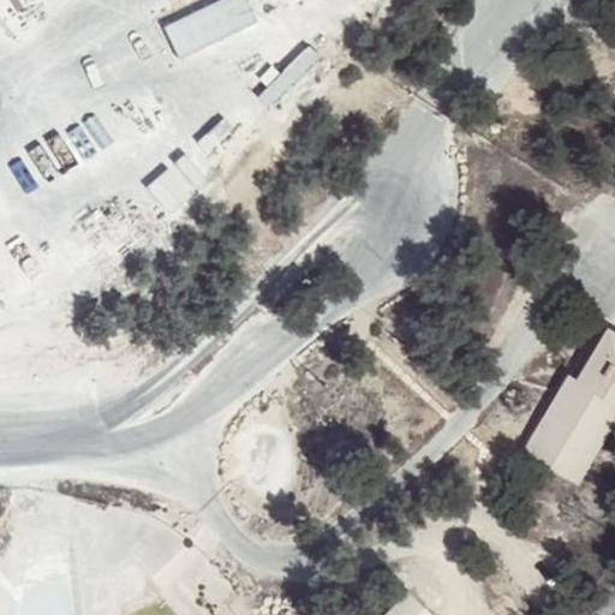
[(246,0),(220,0),(162,27),(178,59),(257,22),(246,0)]
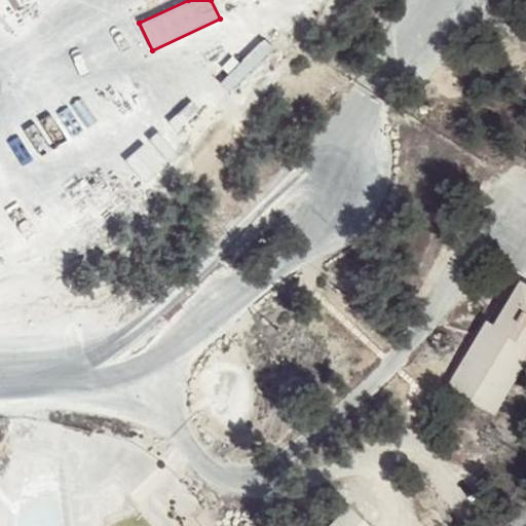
[(226,77),(236,87),(278,45),(268,35),(226,77)]
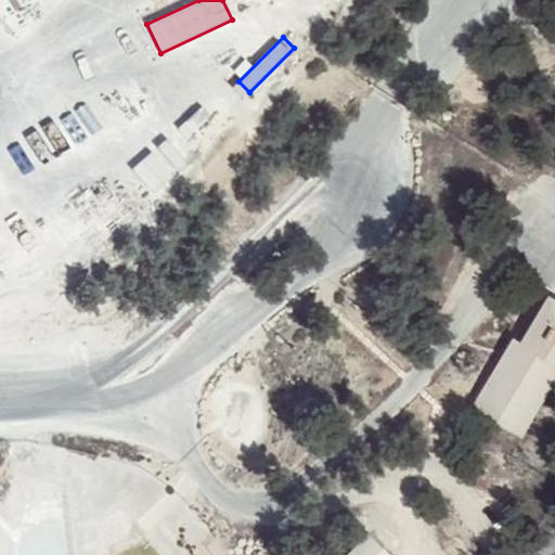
[(158,190),(192,159),(170,136),(137,166),(158,190)]
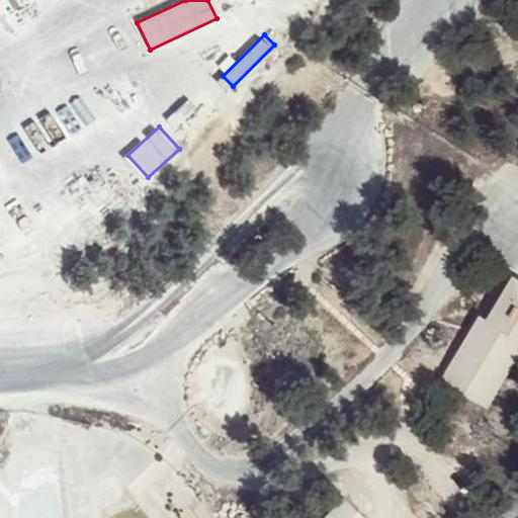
[(517,277),(514,275),(488,322),(482,333),(469,327),(441,377),(488,405),(517,351),(517,277)]
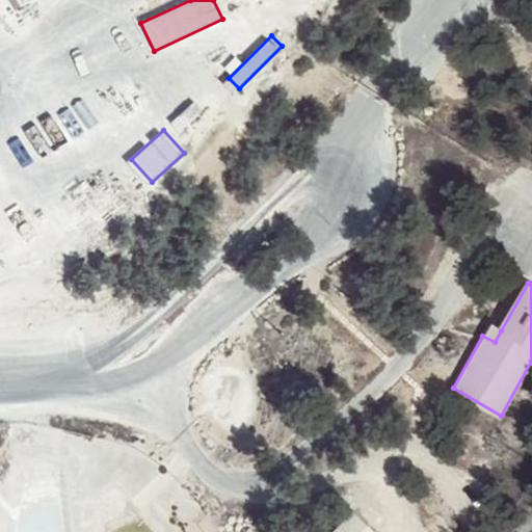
[(489,323),(482,336),(495,342),(501,330),(489,323)]
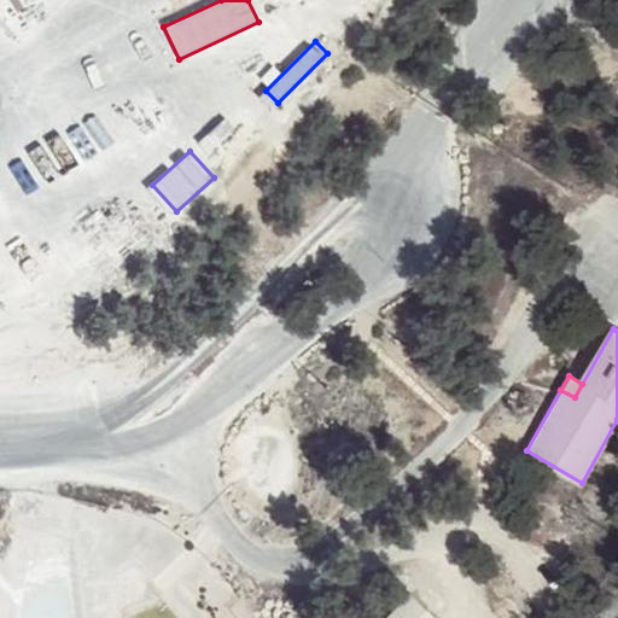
[(432,617),(407,595),(385,617),(432,617)]
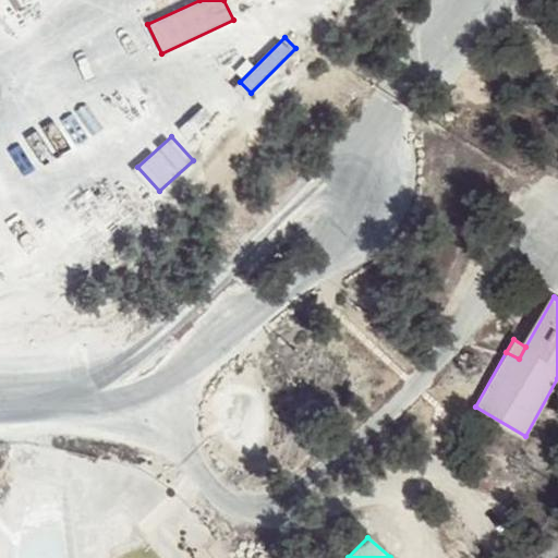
All buildings are outlined.
